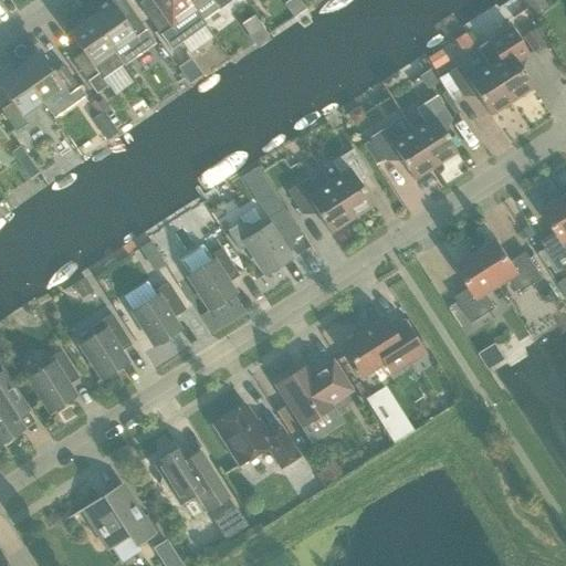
[(171,50),(206,24),(202,20),(188,0),(152,0),(159,10),(149,18),(171,50)]
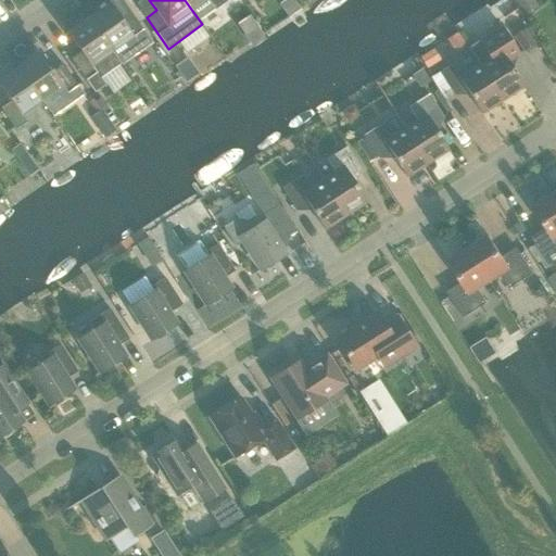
[(185,0),(199,20),(214,9),(227,0),(185,0)]
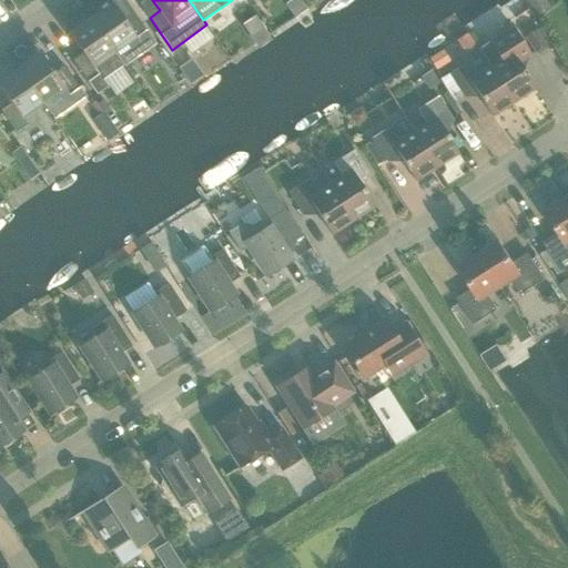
[(114,52),(114,51),(128,42),(132,49),(140,44),(151,37),(135,14),(124,22),(111,2),(90,18),(114,52)]
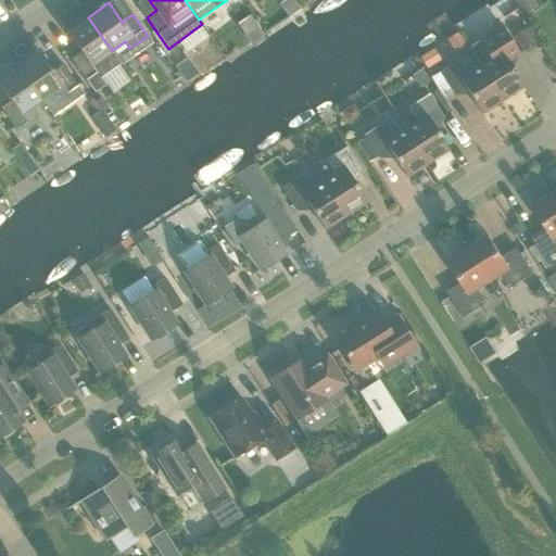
[(527,32),(518,16),(507,23),(516,38),(527,32)]
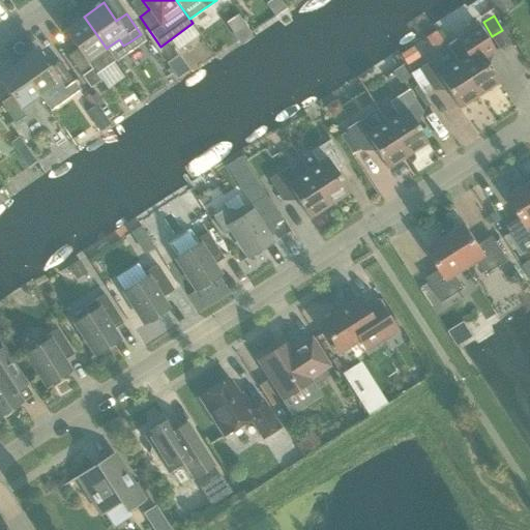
[(116,60),(107,48),(107,49),(84,17),(64,31),(77,49),(67,55),(90,87),(99,80),(95,74),(116,60)]
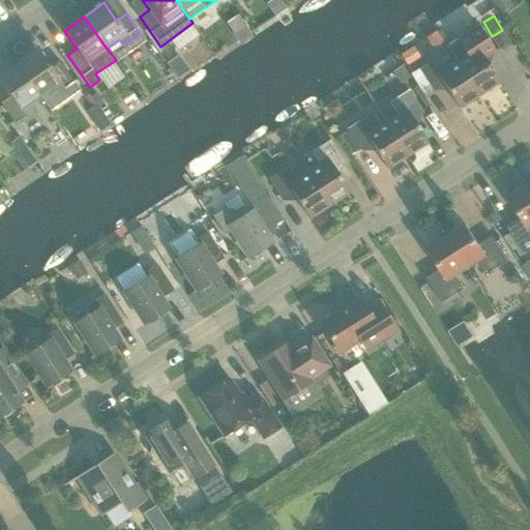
[(458,60),(479,95),(499,82),(483,58),(494,51),(478,25),(467,32),(447,43),(458,60)]
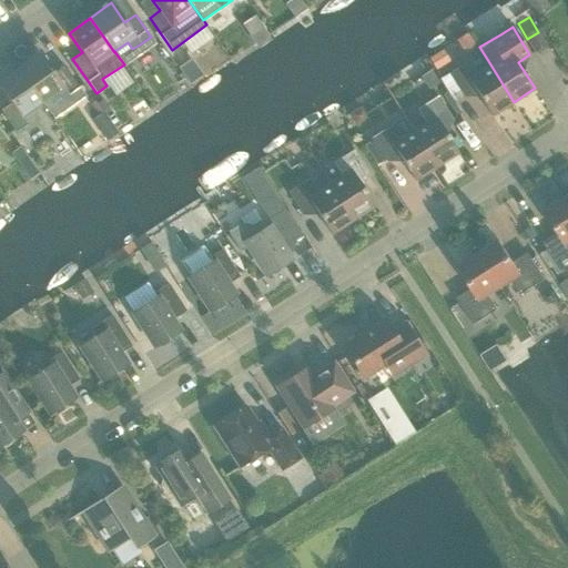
[(457,40),(466,53),(478,46),(468,31),(457,40)]
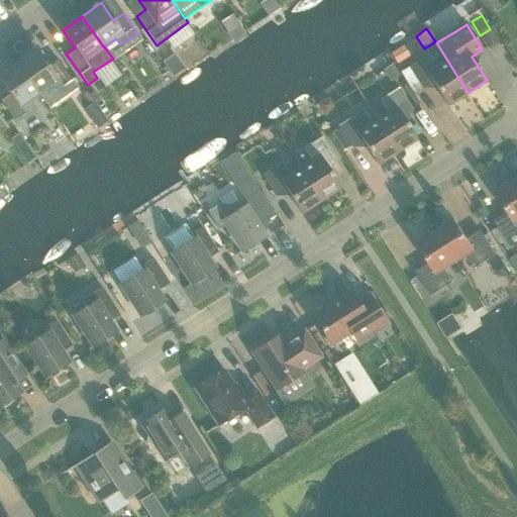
[(36,48),(17,62),(38,93),(58,80),(63,86),(72,79),(59,60),(48,66),(36,48)]
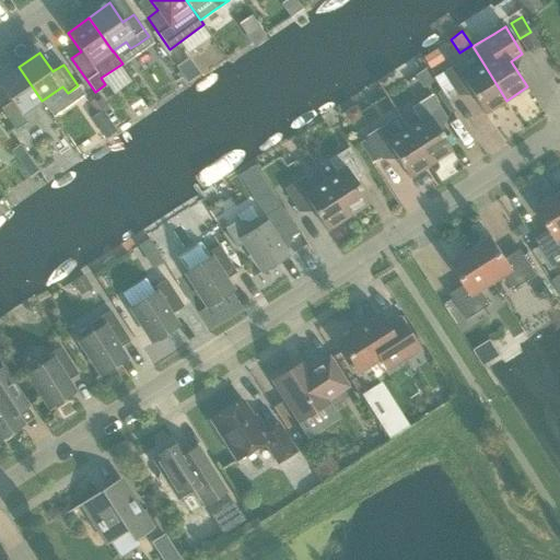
[(506,101),(483,63),(463,78),(454,65),(442,72),(457,95),(468,88),(485,114),(506,101)]
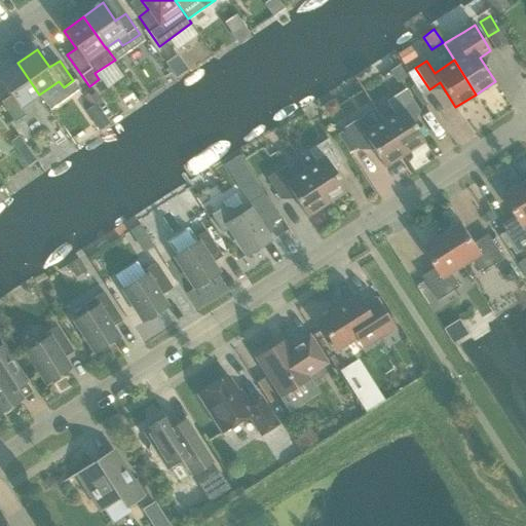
[(39,95),(17,63),(0,75),(0,80),(10,95),(1,102),(14,122),(21,117),(25,122),(35,115),(31,101),(39,95)]
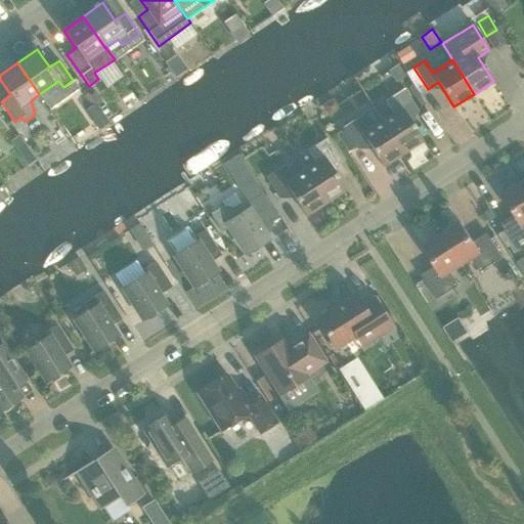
[(393,112),(381,120),(403,154),(423,141),(407,117),(418,110),(404,88),(385,100),(393,112)]
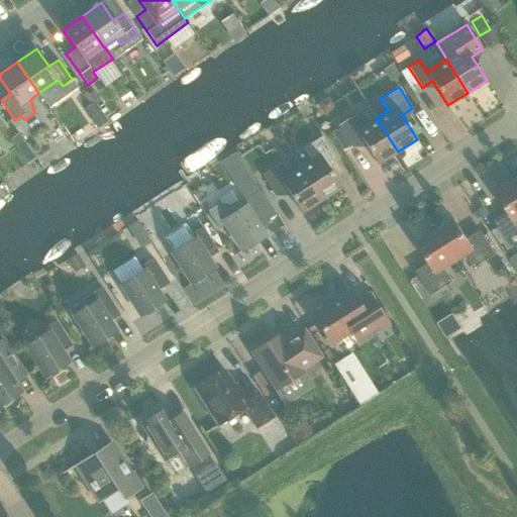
[(96,105),(102,101),(94,90),(89,94),(96,105)]
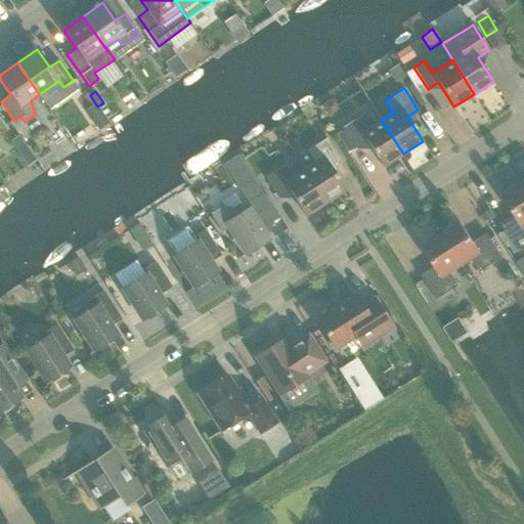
[(337,103),(334,98),(323,104),(331,115),(337,111),(337,103)]
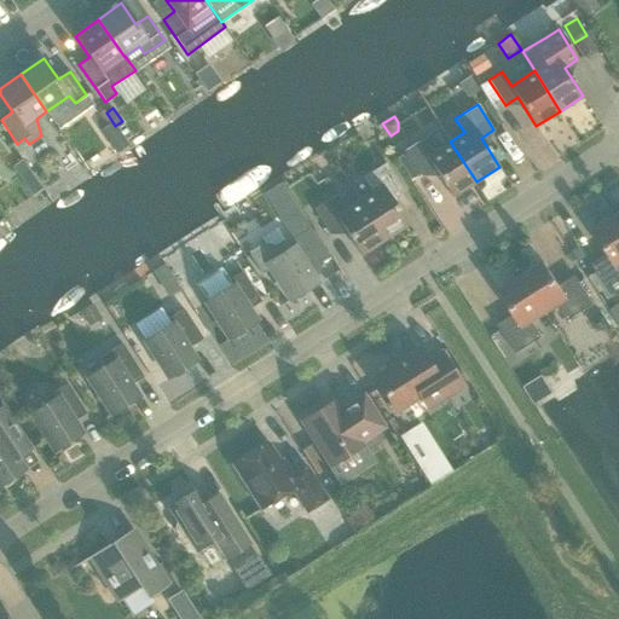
[(476,181),(450,142),(438,149),(429,136),(418,142),(405,150),(422,175),(434,168),(452,196),(476,181)]
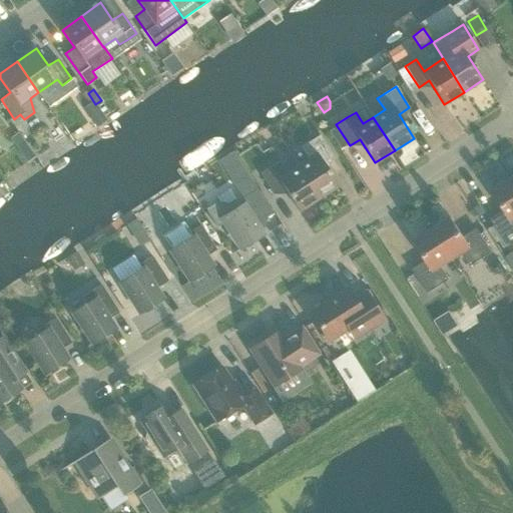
[(0,133),(9,127),(0,113),(0,133)]
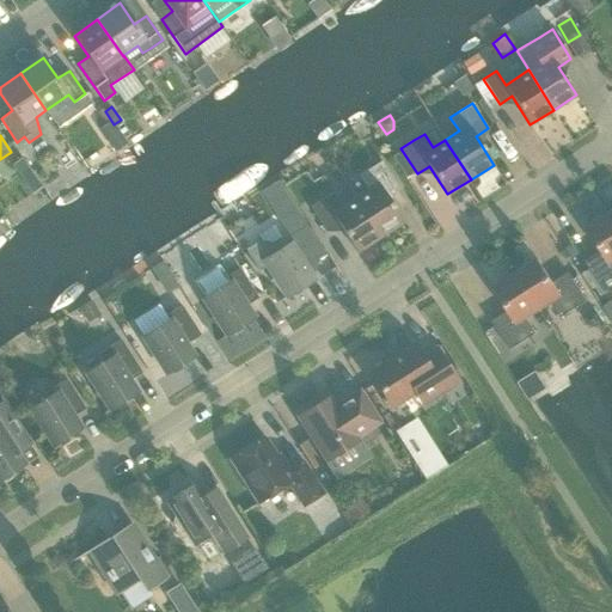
[(355,197),(380,237),(403,222),(385,194),(398,185),(381,160),(360,175),(368,189),(355,197)]
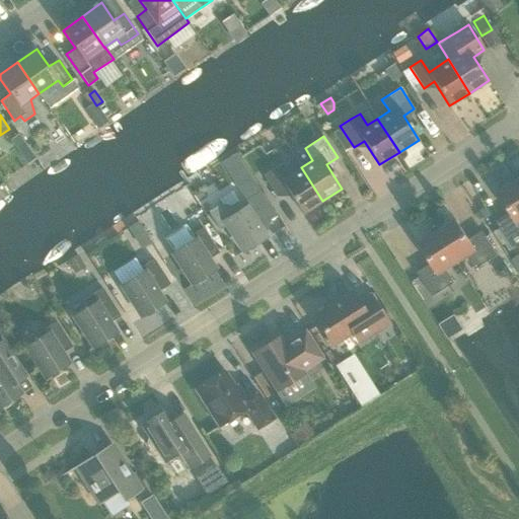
[(303,213),(322,201),(301,167),(290,174),(282,162),(263,174),(277,196),(287,190),(303,213)]
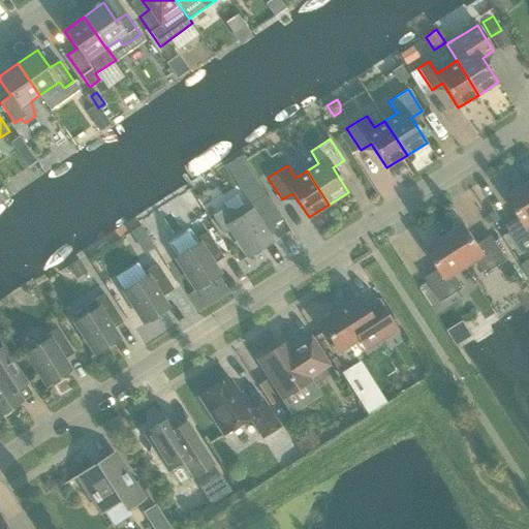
[(258,182),(242,192),(249,204),(258,198),(266,194),(258,182)]
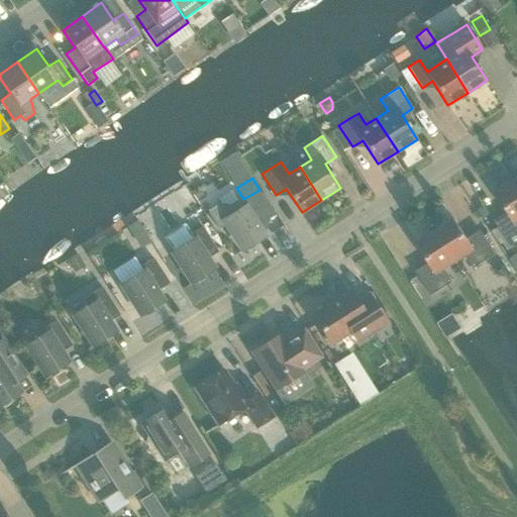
[(516,185),(514,181),(495,193),(510,216),(497,224),(512,248),(516,244),(516,185)]
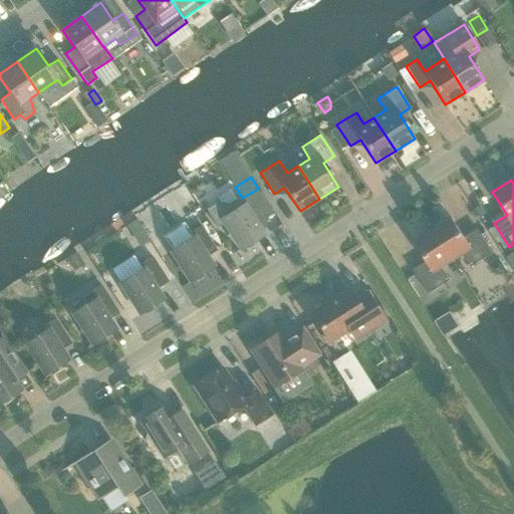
[(267,217),(251,193),(242,198),(240,200),(237,199),(229,204),(219,202),(207,209),(218,227),(225,222),(241,247),(232,253),(233,253),(263,234),(257,224),(267,217)]
